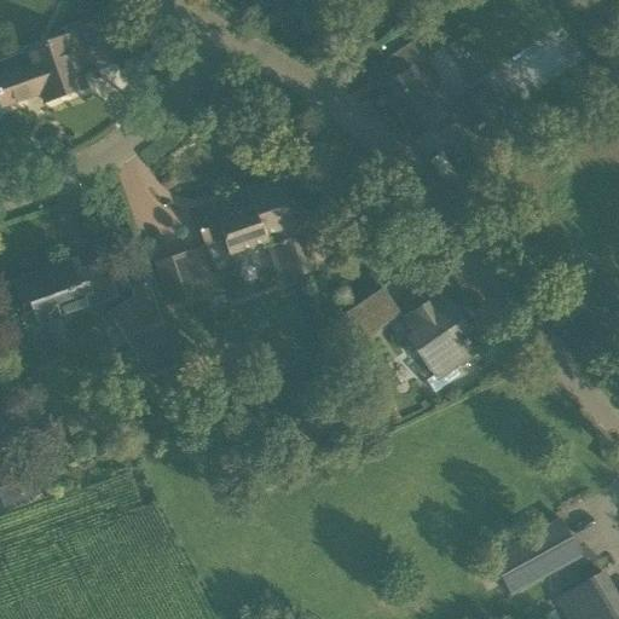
[(131,28),(116,33),(122,52),(137,47),(131,28)]
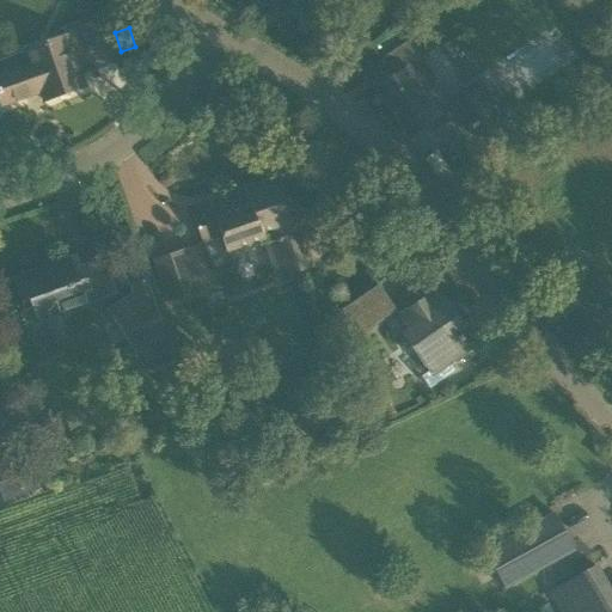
[(0,75),(0,101),(1,106),(40,92),(43,102),(84,87),(66,37),(26,51),(31,65),(0,75)]
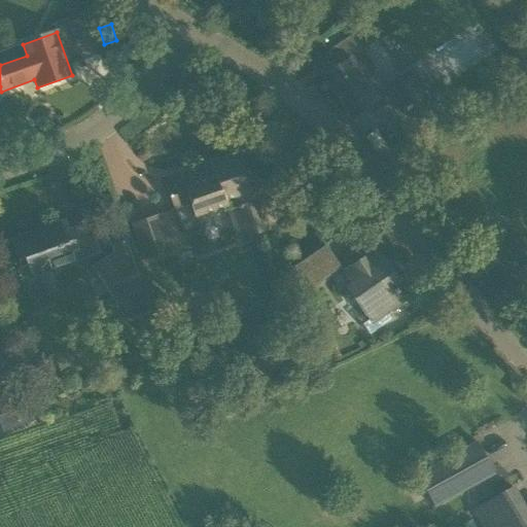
[(327,73),(323,75),(352,119),(386,96),(393,92),(412,120),(431,107),(430,106),(428,102),(440,95),(433,85),(422,93),(412,77),(409,79),(405,73),(381,89),(373,75),(375,67),(363,49),(359,51),(350,37),(328,51),(338,66),(327,73)]
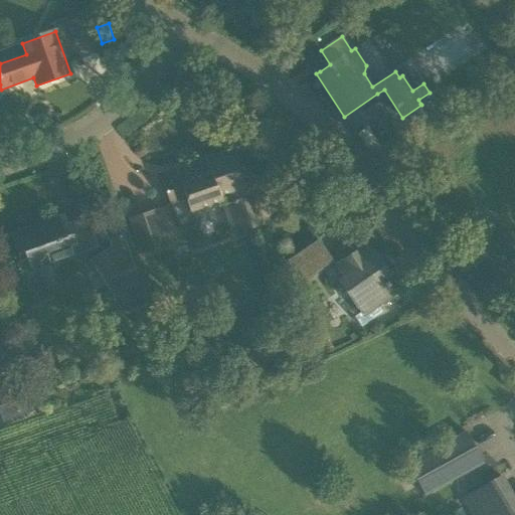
[(229,203),(222,205),(233,235),(264,224),(248,183),(243,184),(230,148),(199,159),(201,167),(162,181),(170,205),(186,199),(191,211),(220,201),(219,197),(226,194),(229,203)]
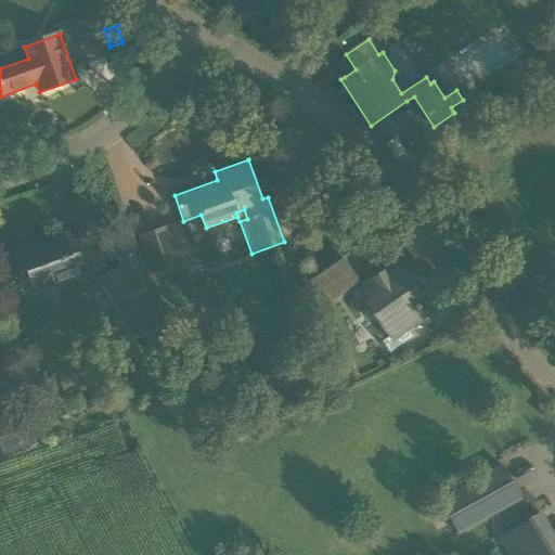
[(180,266),(166,227),(139,235),(153,274),(180,266)]
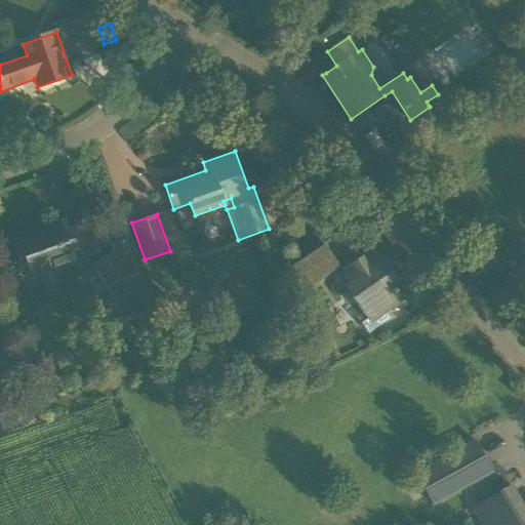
[(59,223),(11,240),(18,260),(27,258),(33,278),(99,254),(97,247),(105,245),(95,219),(70,229),(69,227),(68,227),(68,228),(62,230),(59,223)]
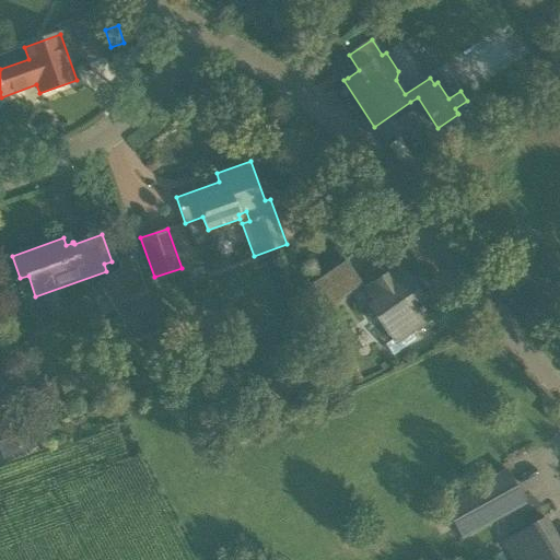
[(160,331),(130,247),(117,252),(123,267),(97,286),(130,329),(133,341),(160,331)]
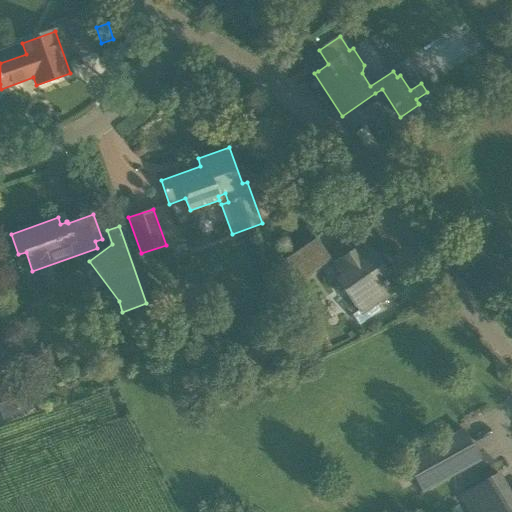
[(316,239),(286,259),(300,280),(330,259),(316,239)]
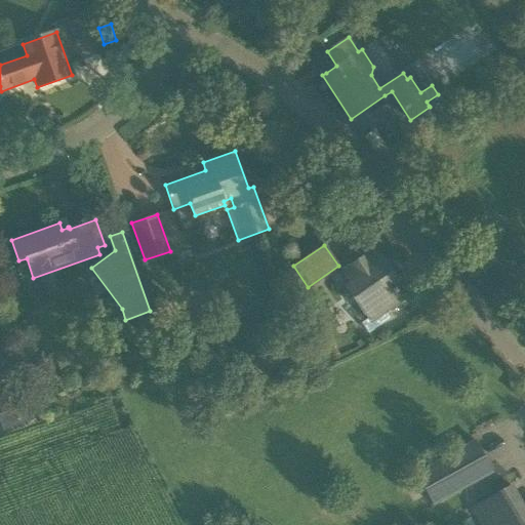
[(376,247),(341,271),(350,282),(344,287),(367,318),(360,323),(368,333),(391,317),(387,312),(404,299),(391,279),(395,275),(376,247)]
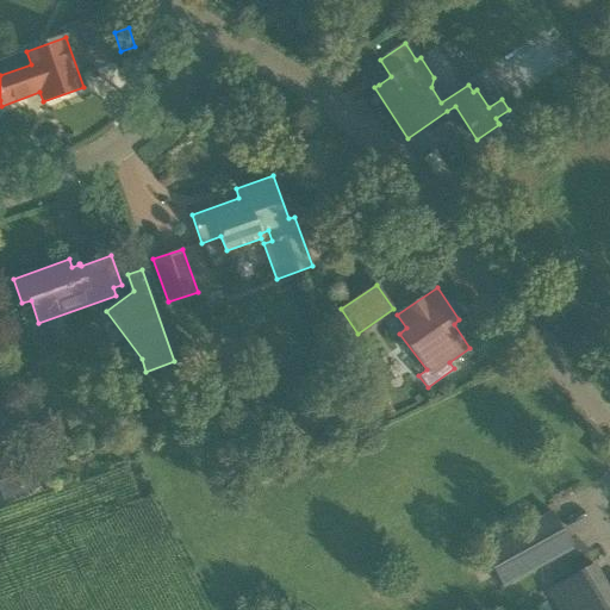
[(32,473),(18,478),(24,496),(38,491),(32,473)]
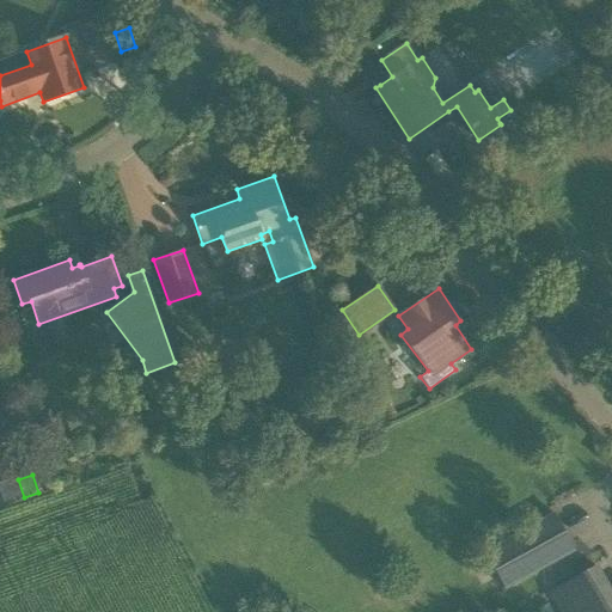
[(505,587),(573,550),(554,515),(485,552),(505,587)]
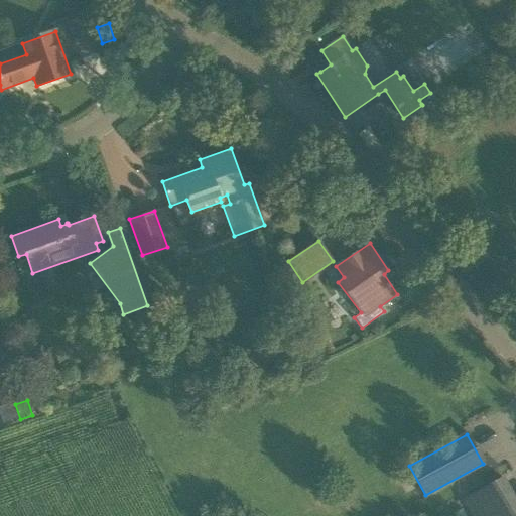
[(515,515),(515,502),(501,477),(475,492),(463,499),(472,515),(515,515)]
